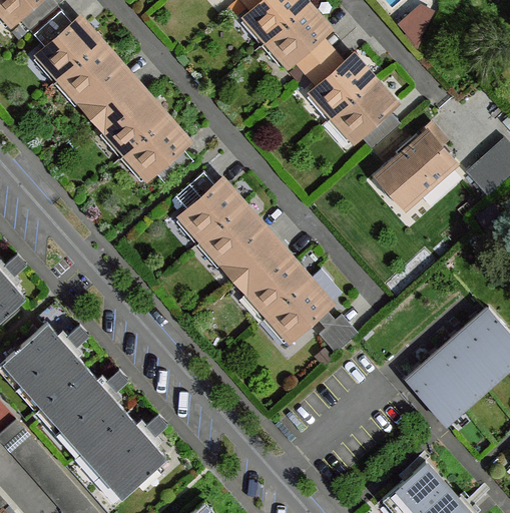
[(0,10),(10,22),(17,17),(35,0),(0,0),(0,10)]
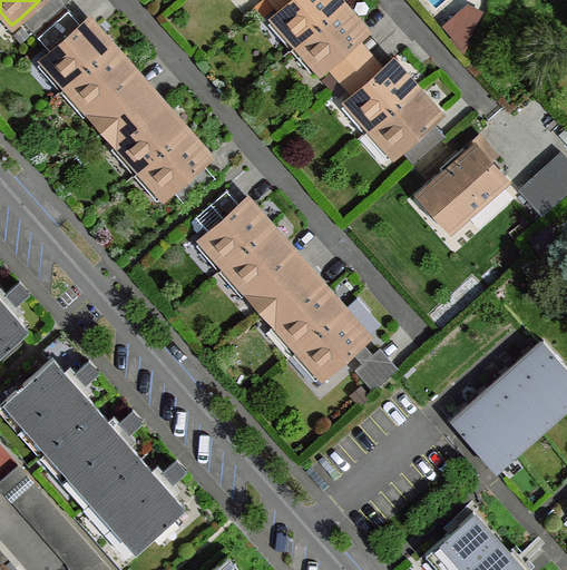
[(49,52),(79,25),(58,0),(39,0),(19,19),(33,35),(49,52)]
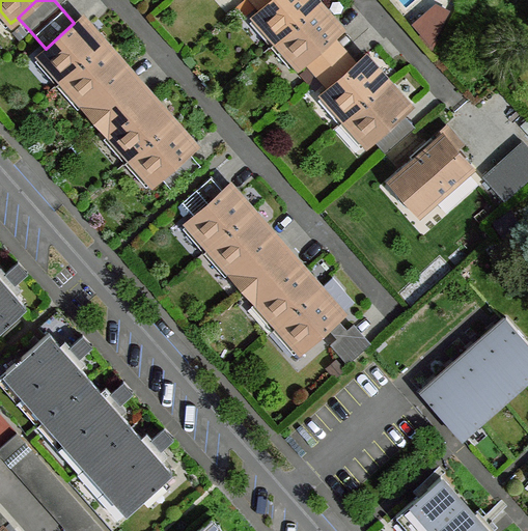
[(246,0),(257,12),(271,0),(246,0)]
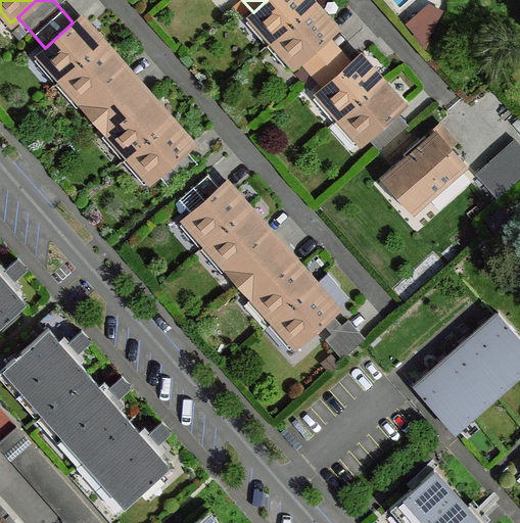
[(313,4),(309,0),(267,0),(253,12),(250,14),(273,40),(313,4)]
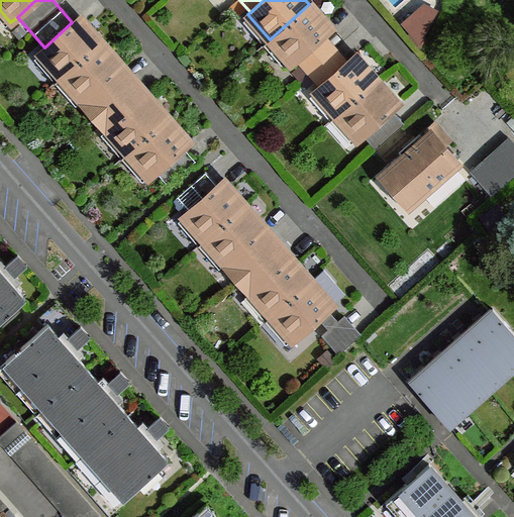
[(330,28),(309,4),(270,39),(291,65),(294,61),(322,35),(330,28)]
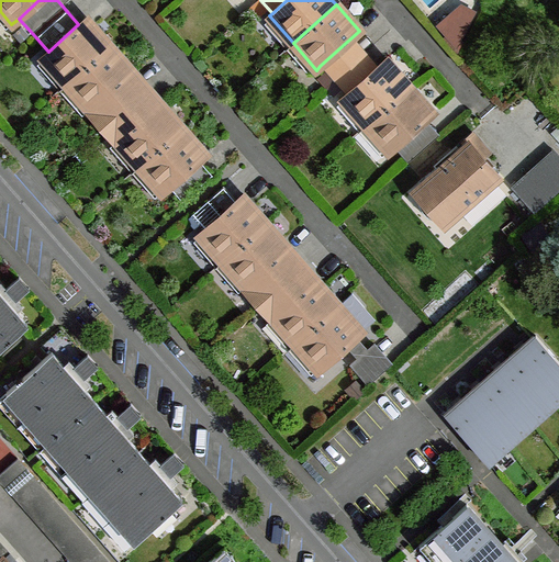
[(476,12),(460,4),(435,27),(455,51),(476,12)]
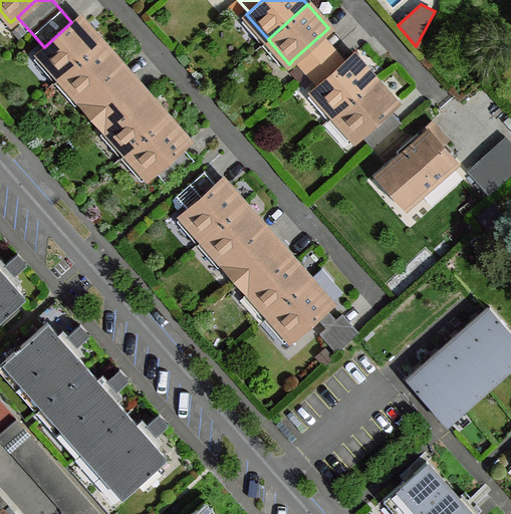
[(99,41),(77,17),(71,22),(44,47),(37,52),(59,76),(99,41)]
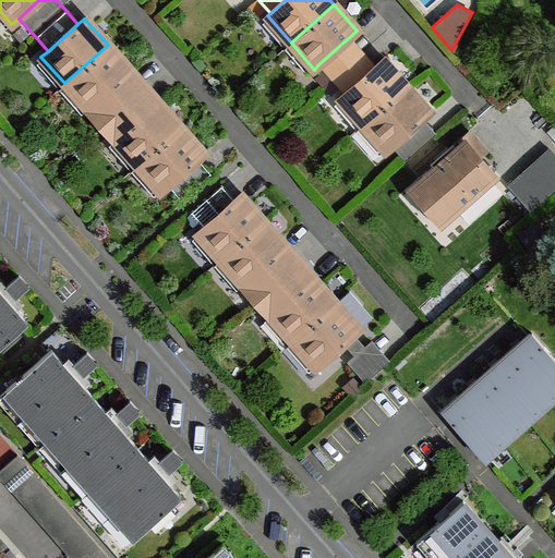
[(373,68),(348,38),(317,65),(330,81),(342,94),(373,68)]
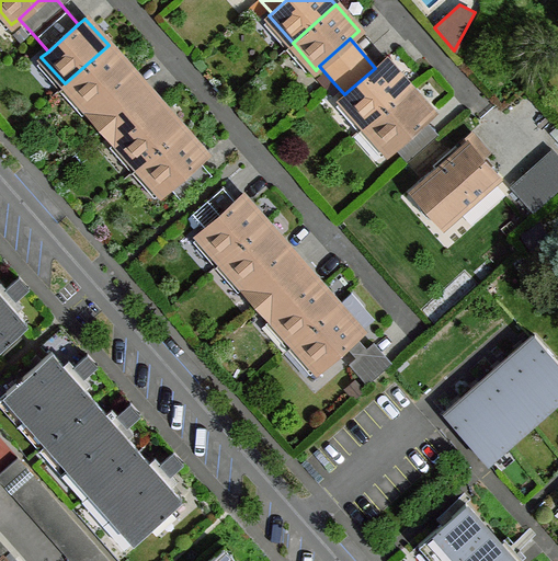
[(132,71),(109,45),(65,83),(88,111),(132,71)]
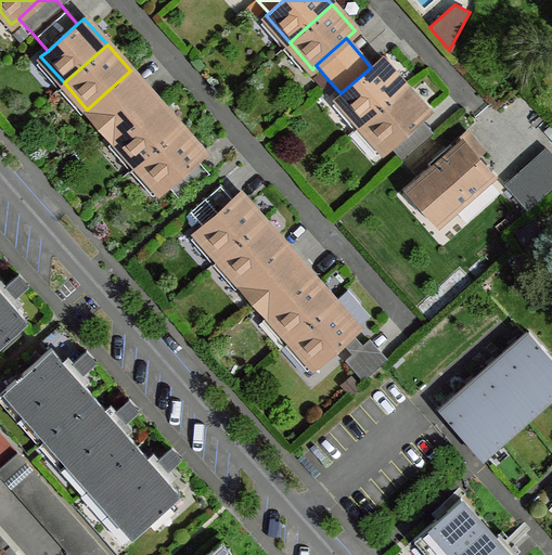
[(360,124),(403,86),(381,59),(371,67),(341,93),(336,97),(360,124)]
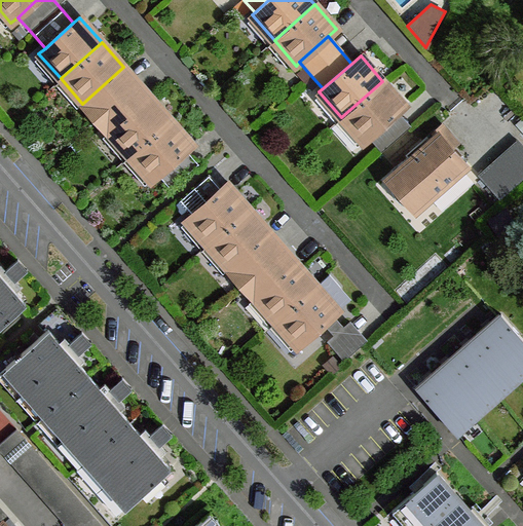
[(148,94),(123,67),(82,104),(94,117),(106,132),(148,94)]
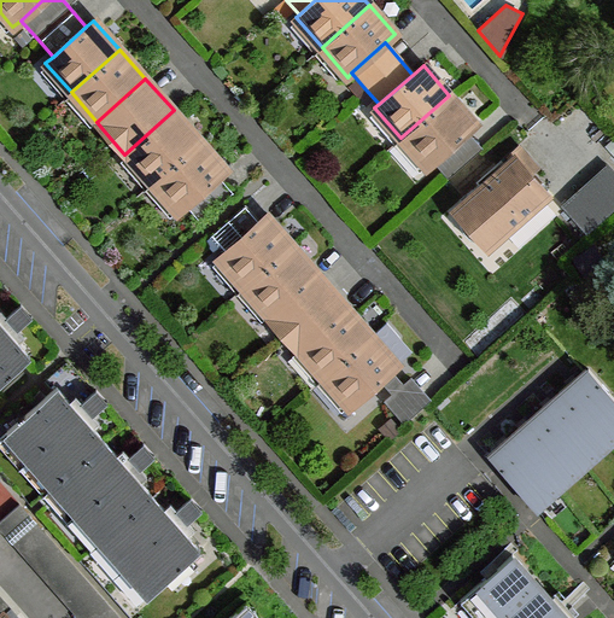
[(467,132),(475,124),(449,95),(401,138),(427,167),(432,163),(467,132)]
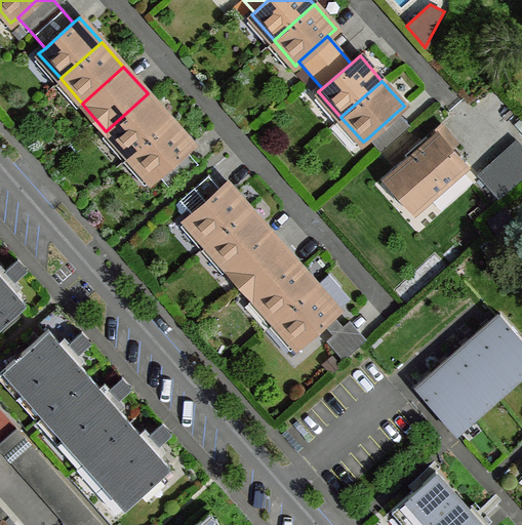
[(169,119),(148,93),(106,131),(128,156),(169,119)]
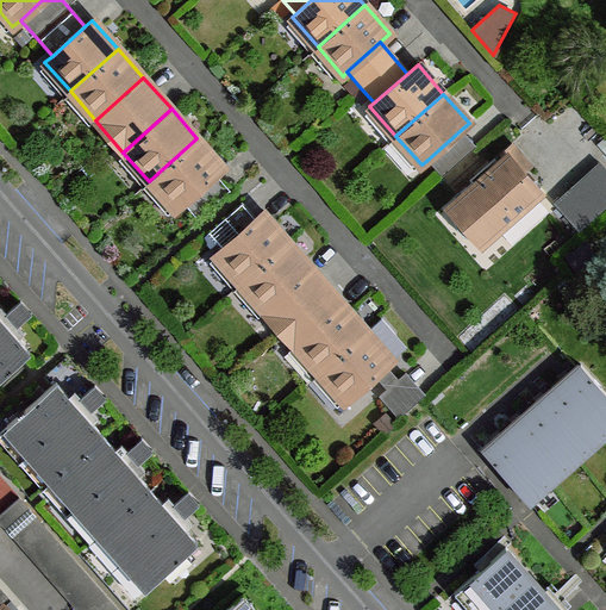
[(476,148),(461,130),(426,161),(442,176),(476,148)]
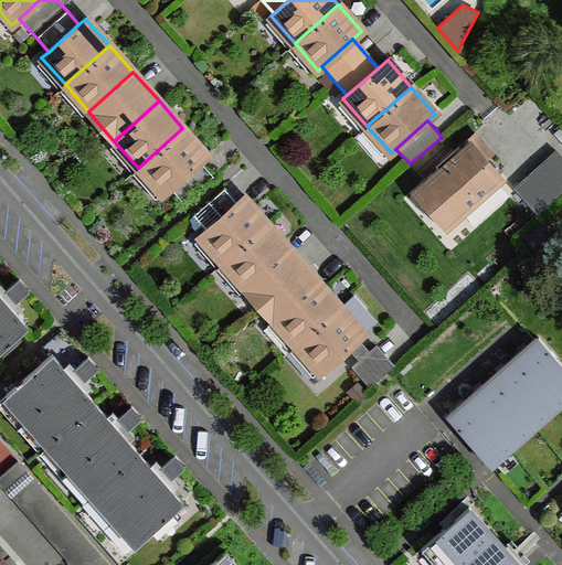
[(207,156),(182,128),(138,168),(162,194),(169,189),(200,161),(207,156)]
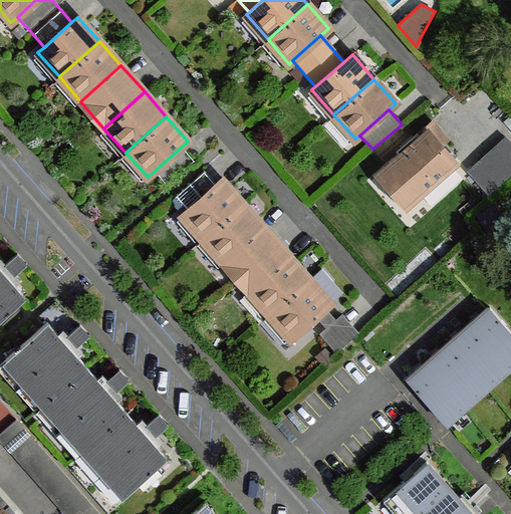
[(453,162),(428,132),(382,171),(410,201),(453,162)]
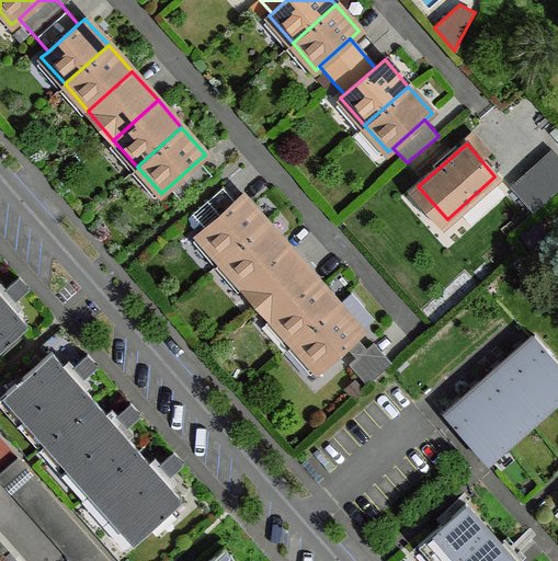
[(557,157),(550,150),(523,174),(545,199),(557,187),(557,157)]
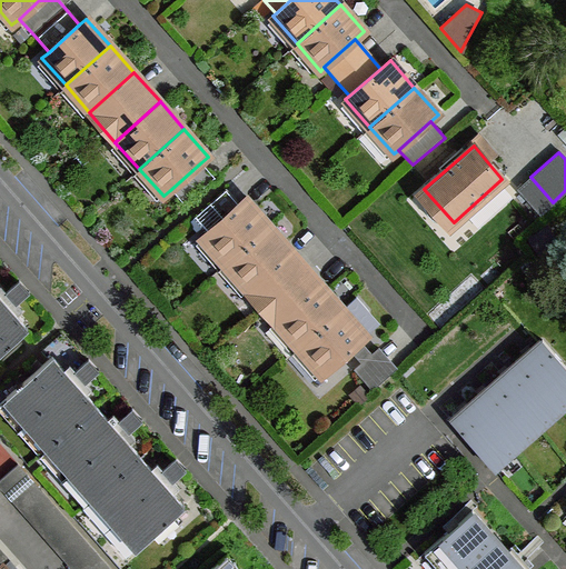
[(214,178),(201,162),(170,190),(185,206),(214,178)]
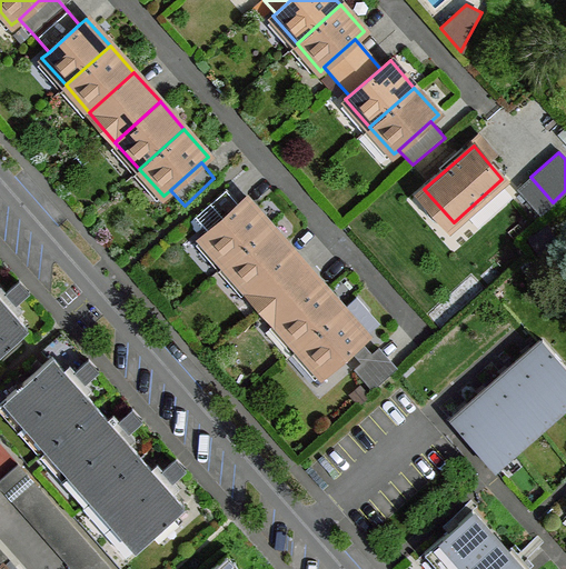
[(553,202),(530,177),(517,189),(539,215),(553,202)]
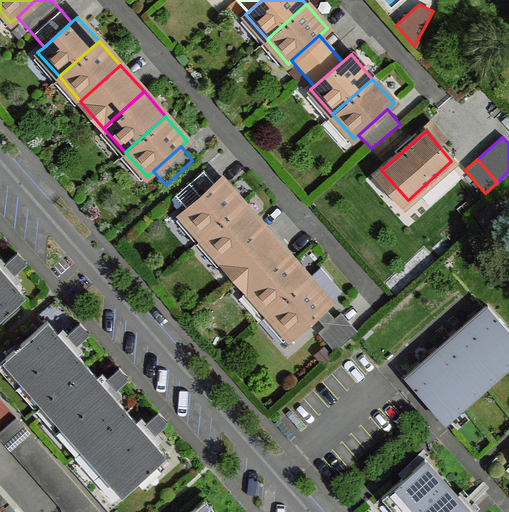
[(186,208),(214,183),(203,170),(175,195),(186,208)]
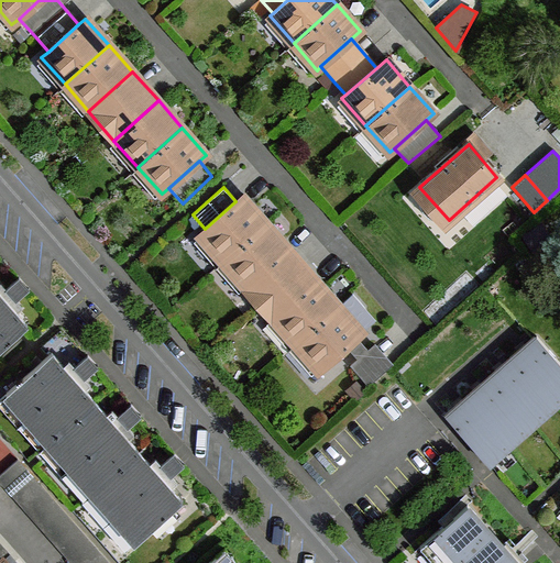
[(265,222),(242,196),(235,201),(205,229),(199,235),(221,261),(265,222)]
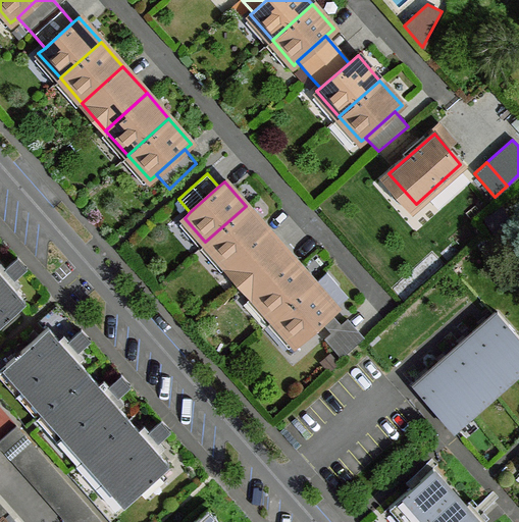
[(267,230),(246,206),(205,242),(227,267),(267,230)]
